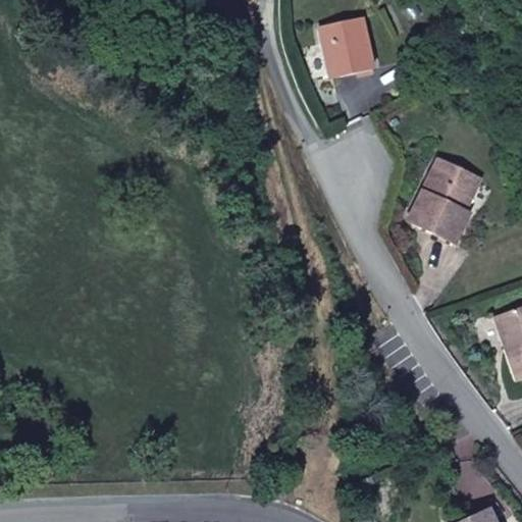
[(316,25),(325,76),(367,68),(358,18),(316,25)]
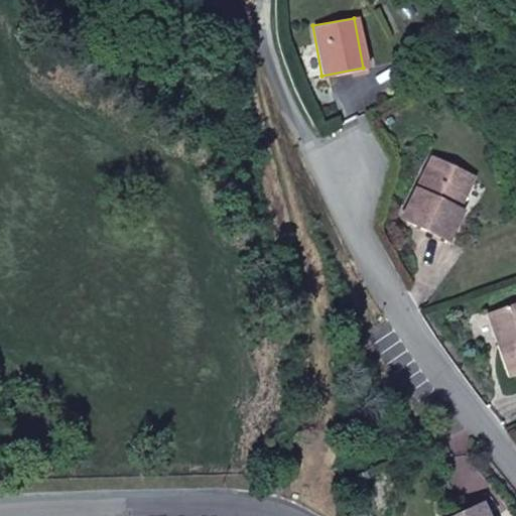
[(458,206),(456,205),(447,201),(463,169),(430,154),(401,215),(443,236),(458,206)]
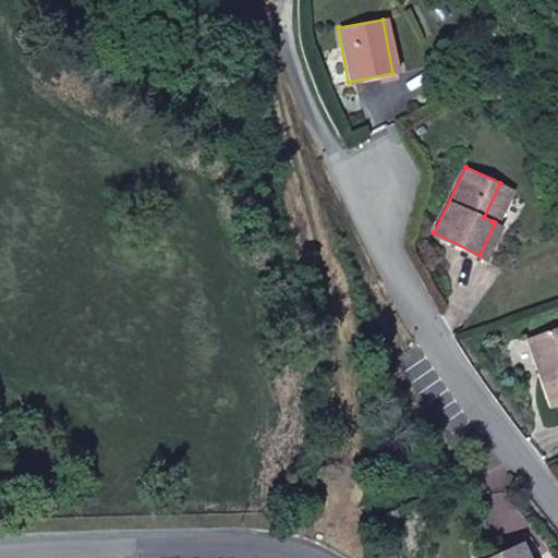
[(484,217),(493,221),(509,186),(500,183),(484,217)]
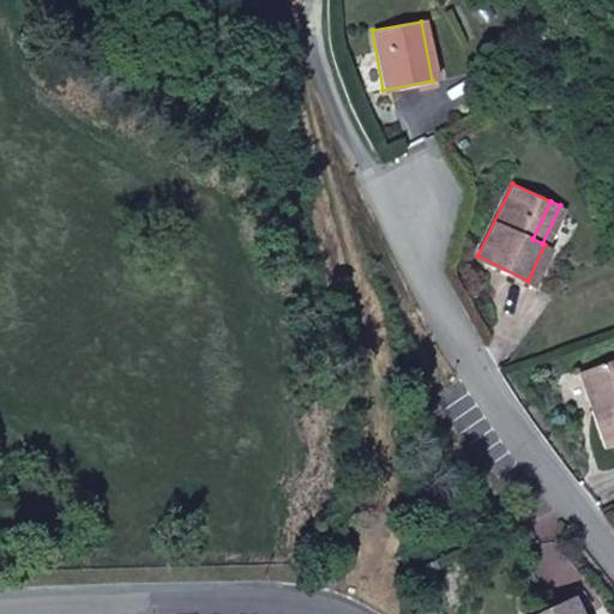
[(613,355),(575,368),(602,443),(613,438),(613,355)]
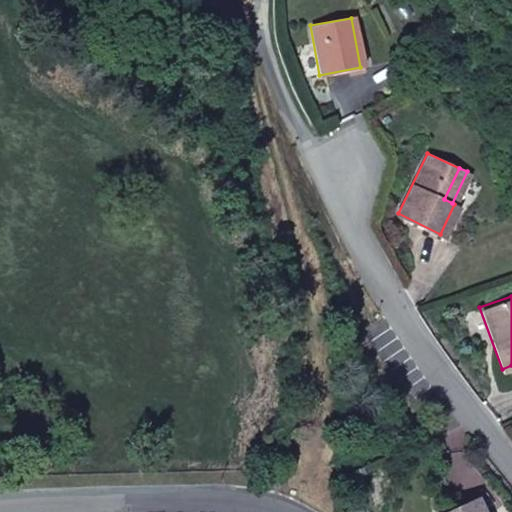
[(486,511),(477,495),(445,511),(486,511)]
